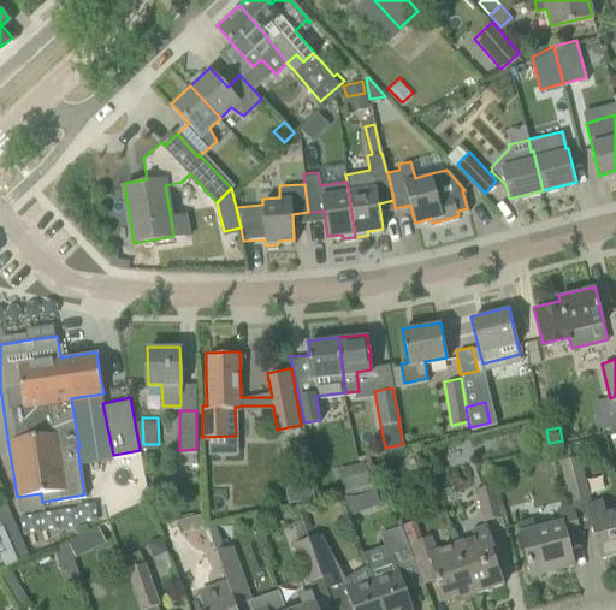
[(196,449),(182,450),(182,461),(197,461),(196,449)]
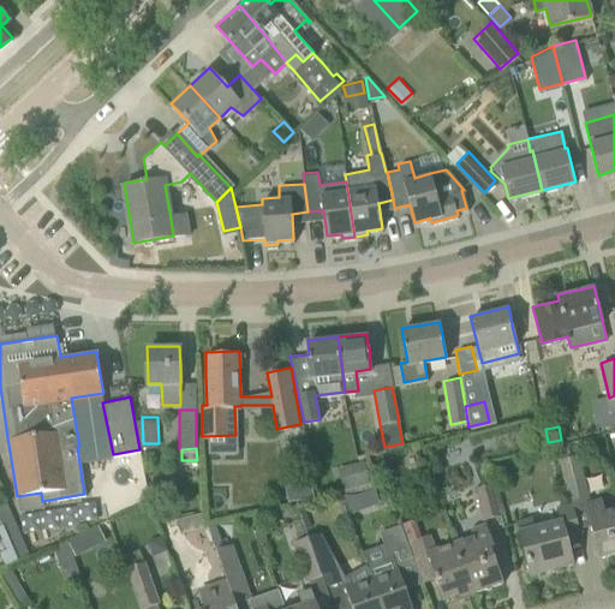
[(562,459),(572,499),(587,495),(579,458),(578,455),(562,459)]
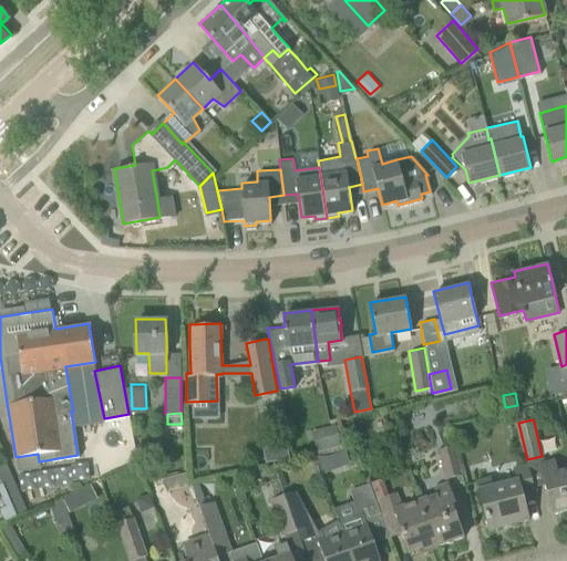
[(334,425),(320,429),(325,447),(340,443),(334,425)]
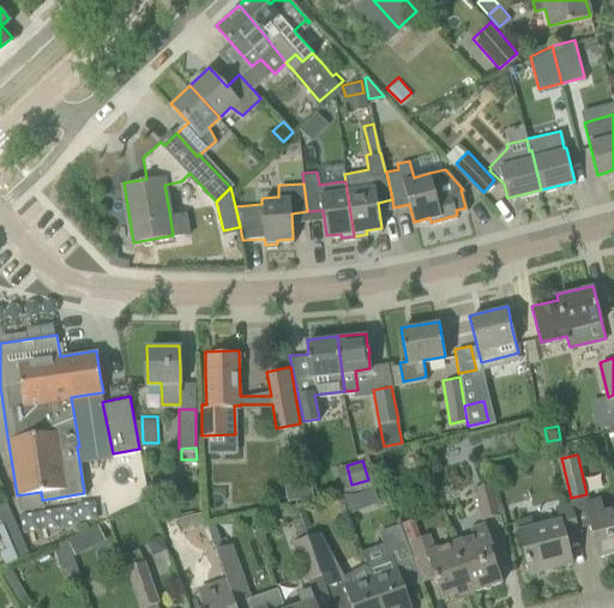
[(475,486),(482,517),(499,513),(492,481),(475,486)]
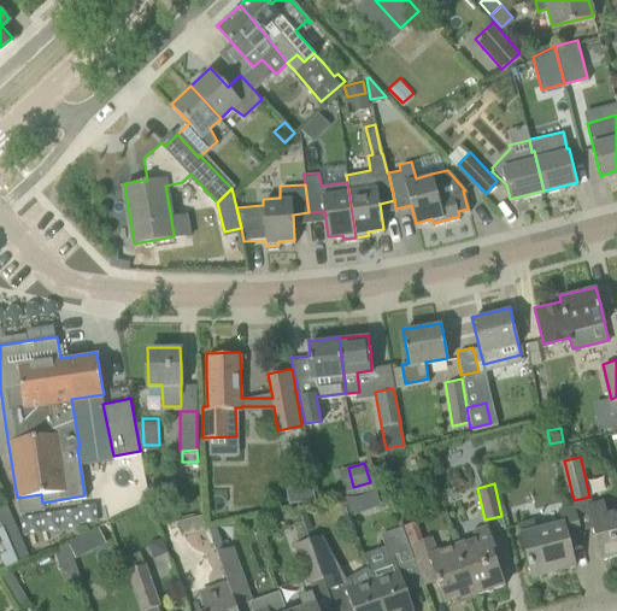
[(356,492),(345,493),(351,511),(362,507),(356,492)]
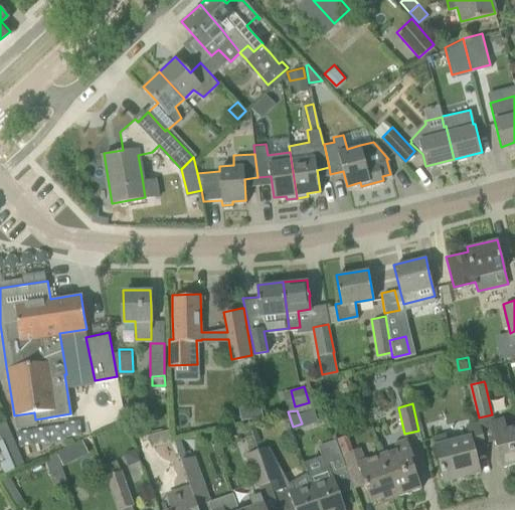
[(0,419),(0,433),(14,466),(24,461),(6,417),(0,419)]
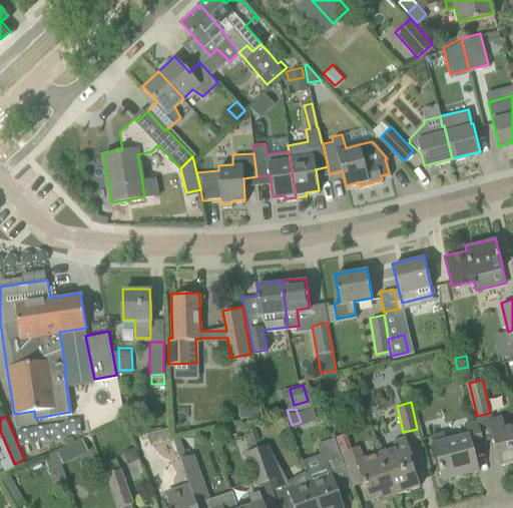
[(512,459),(512,425),(503,428),(501,416),(489,419),(495,444),(500,463),(512,459)]
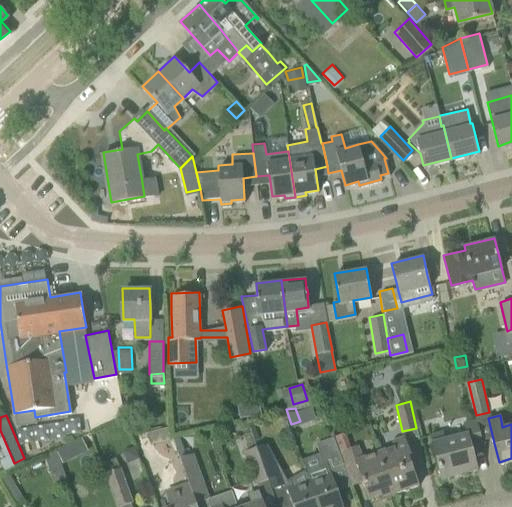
[(471,446),(482,443),(477,424),(476,417),(463,420),(466,433),(445,438),(443,430),(431,433),(437,458),(442,477),(476,468),(471,446)]
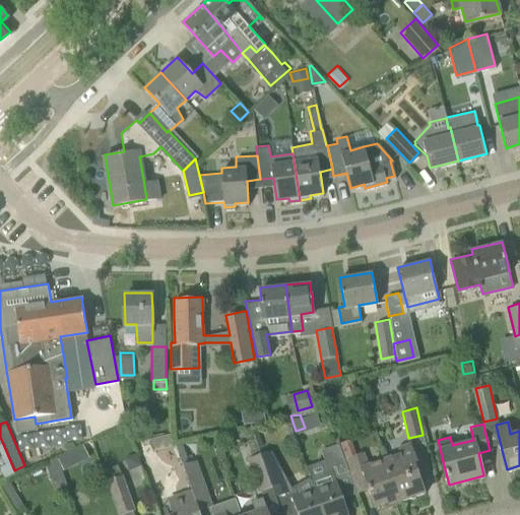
[(213,434),(215,441),(246,434),(245,427),(213,434)]
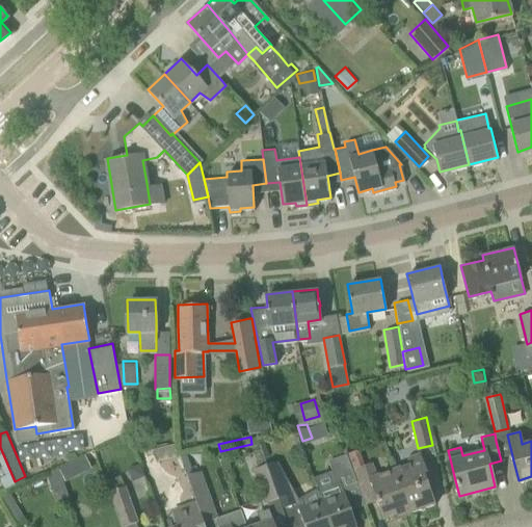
[(346,483),(356,480),(352,468),(351,468),(350,464),(347,454),(346,452),(327,459),(335,479),(343,476),(346,483)]
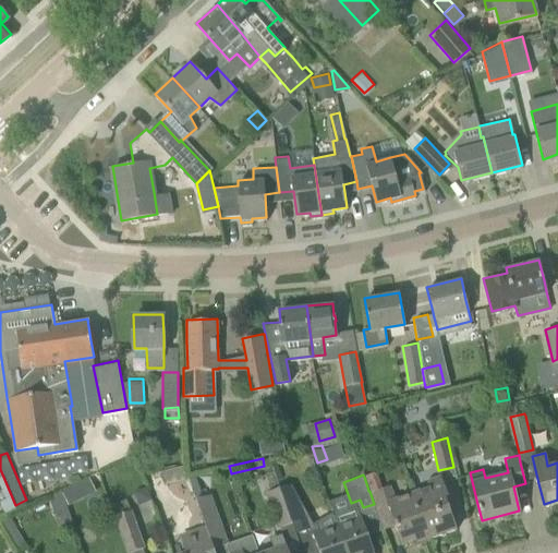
[(429,487),(413,492),(429,537),(456,527),(446,496),(448,495),(441,475),(427,479),(429,487)]
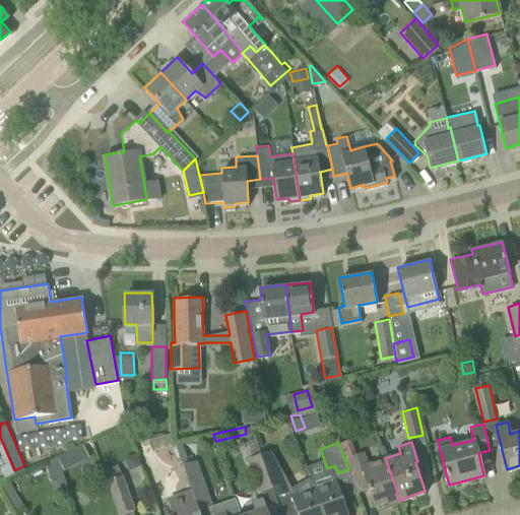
[(71,448),(60,453),(66,465),(77,459),(71,448)]
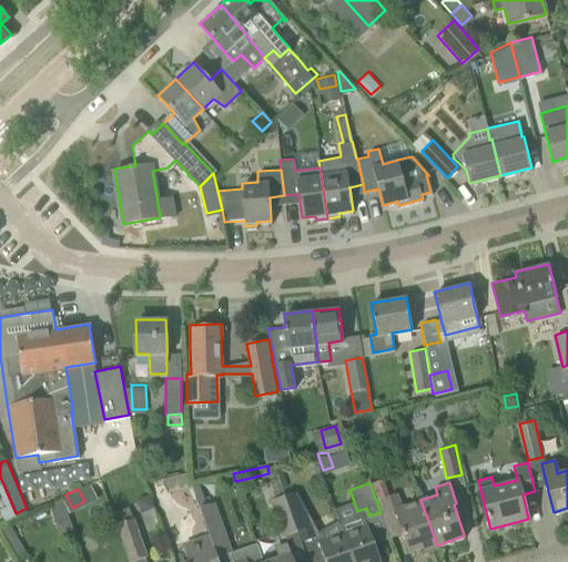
[(297,530),(297,531),(301,540),(315,534),(325,561),(353,561),(343,532),(338,517),(318,528),(297,491),(285,494),(296,527),(297,530)]
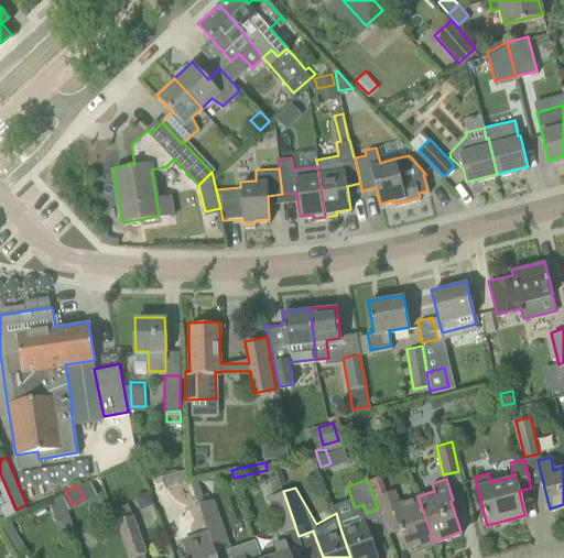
[(373,495),(378,509),(387,532),(399,528),(405,546),(420,542),(421,546),(434,542),(418,496),(400,503),(394,488),(373,495)]
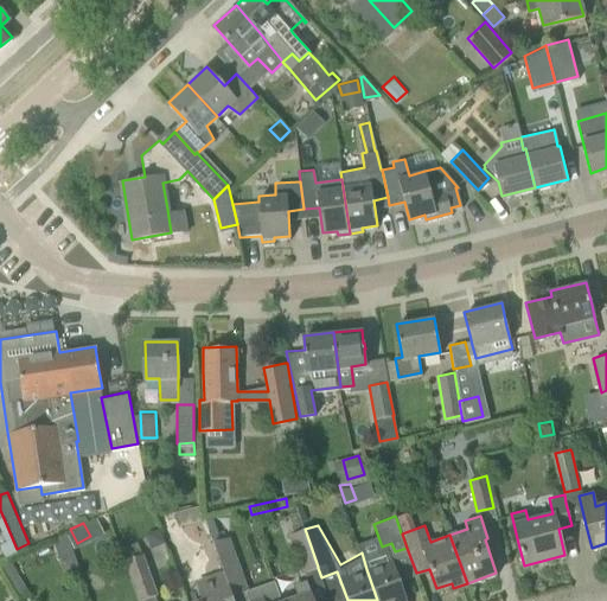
[(302,573),(318,568),(318,567),(317,563),(305,529),(289,535),(302,573)]
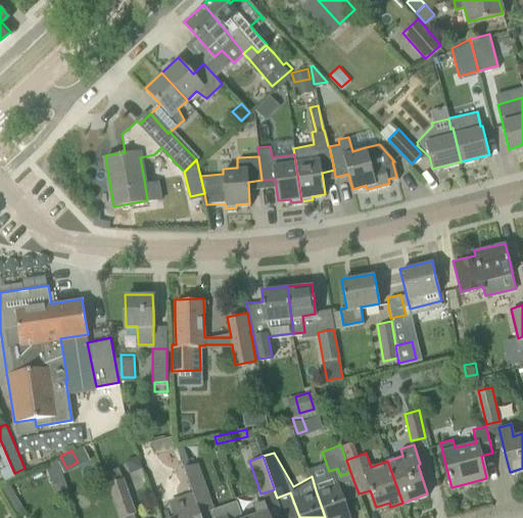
[(52,466),(62,493),(72,489),(61,463),(52,466)]
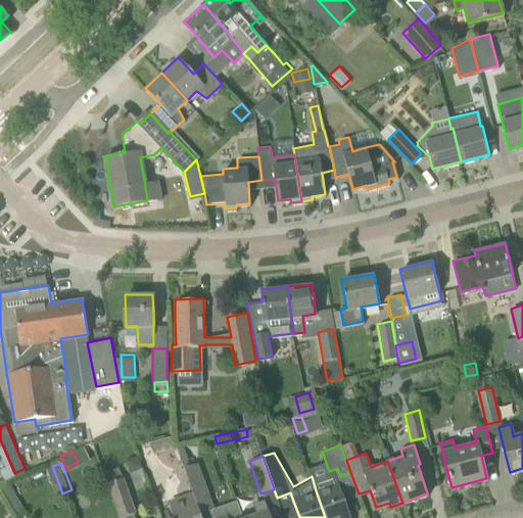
[(194,493),(193,493),(200,513),(212,508),(197,463),(185,467),(194,493)]
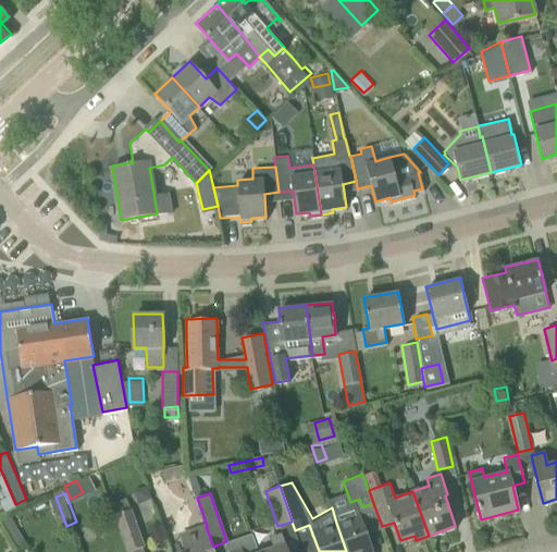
[(114,514),(127,551),(145,546),(132,508),(114,514)]
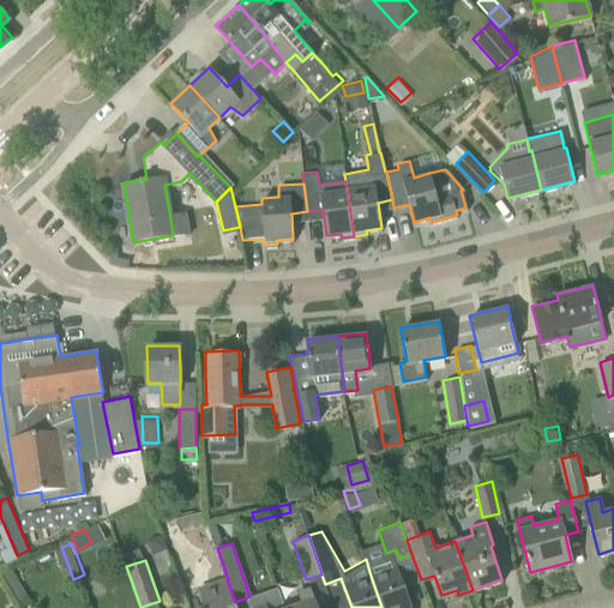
[(386,570),(371,576),(381,607),(411,607),(395,560),(384,564),(386,570)]
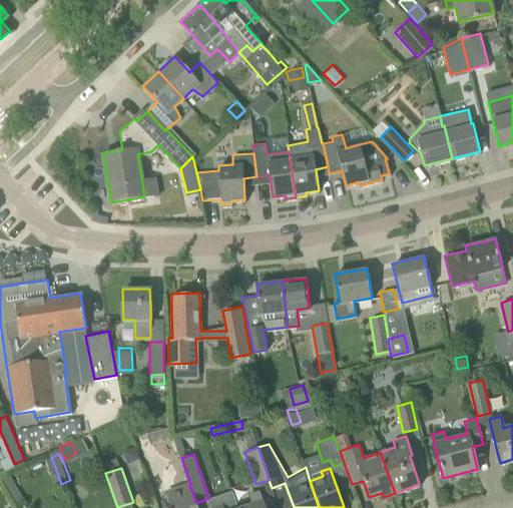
[(197,507),(196,503),(189,484),(167,492),(172,507),(197,507)]
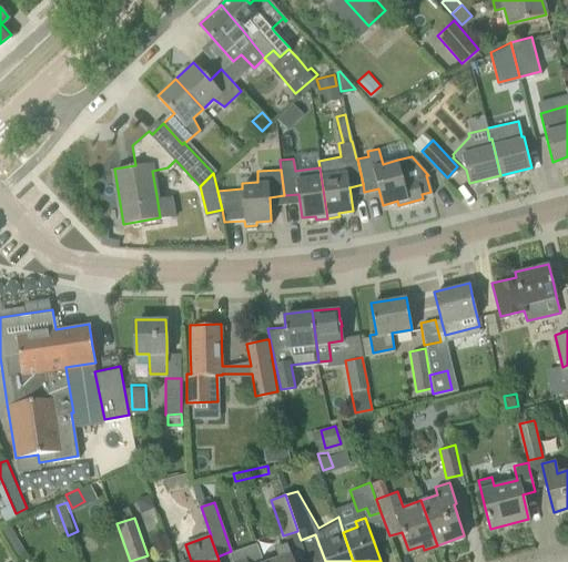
[(280,558),(266,561),(294,561),(287,541),(275,545),(280,558)]
